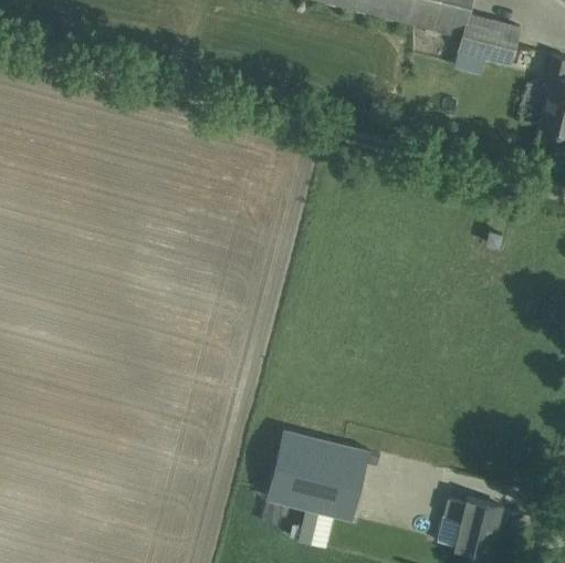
[(314,0),(427,29),(440,32),(461,38),(453,65),(483,73),(487,58),(511,64),(516,44),(490,38),(494,20),(468,12),(471,0),(314,0)]
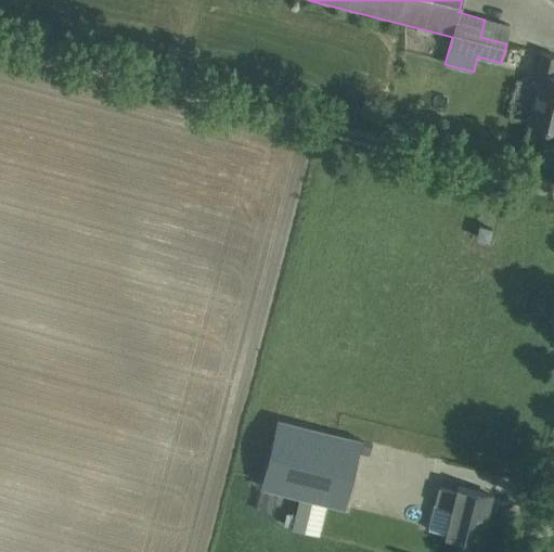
[(419,28),(416,34),(429,37),(432,31),(419,28)]
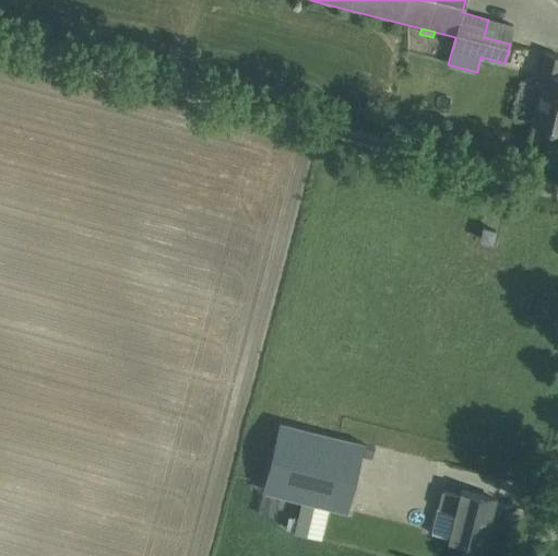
[(447,60),(449,49),(427,45),(425,56),(447,60)]
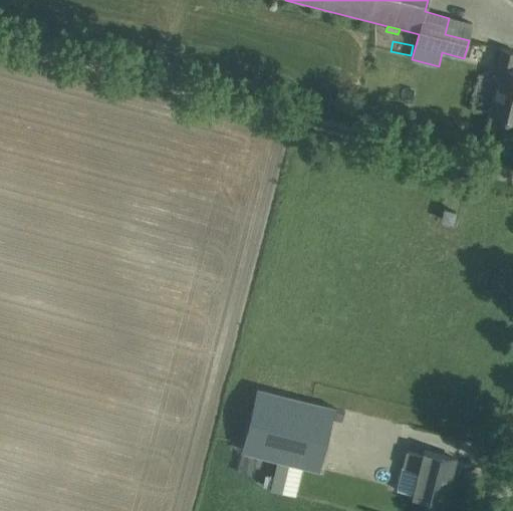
[(512,54),(503,51),(494,84),(498,85),(490,115),(512,120),(512,54)]
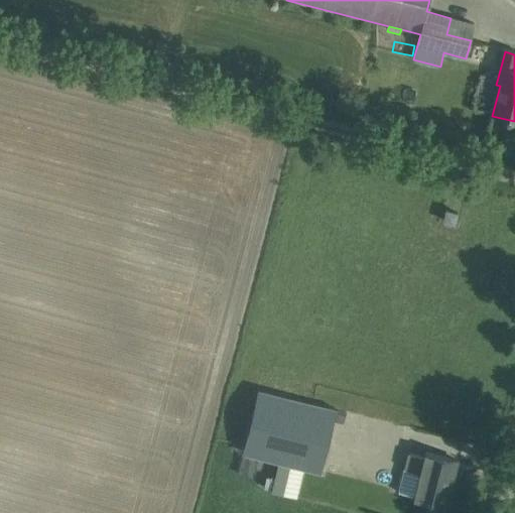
[(446,212),(443,223),(455,226),(458,215),(446,212)]
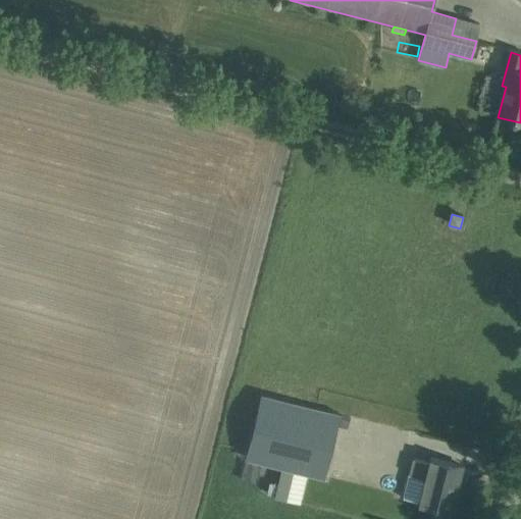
[(262,397),(246,460),(325,480),(341,417),(262,397)]
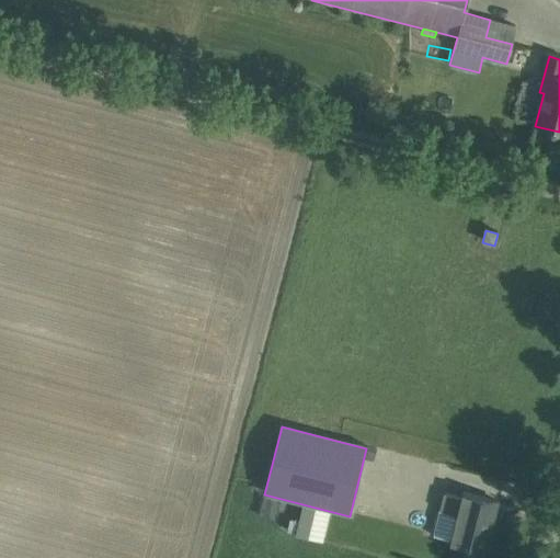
[(444,497),(434,537),(486,550),(498,503),(463,494),(461,501),(444,497)]
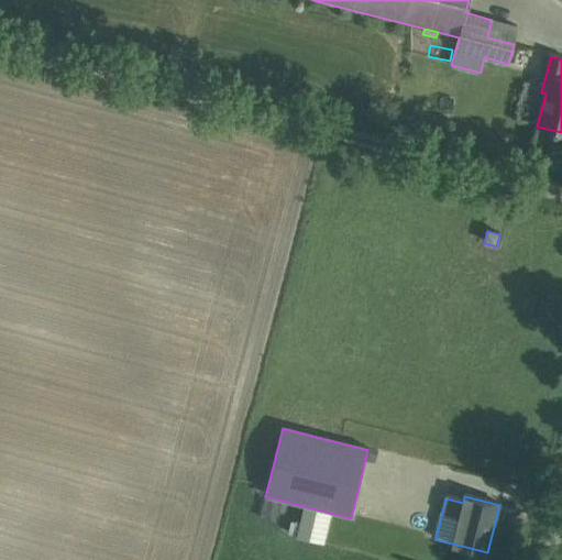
All buildings are outlined.
